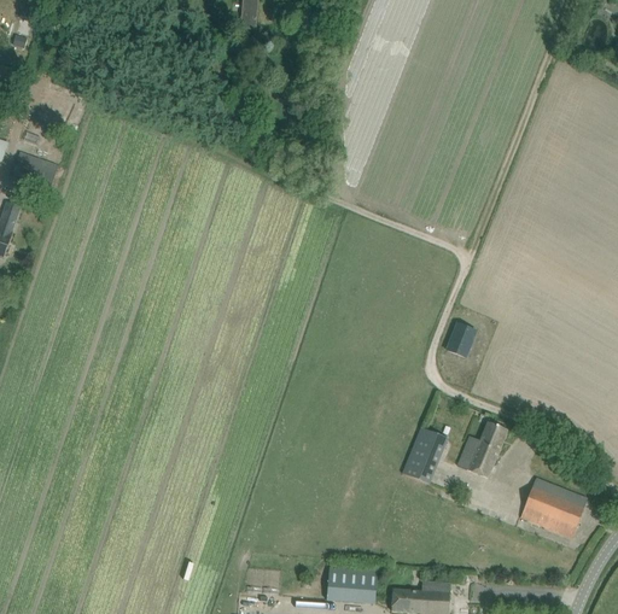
[(255,27),(257,0),(244,0),(242,25),(255,27)]
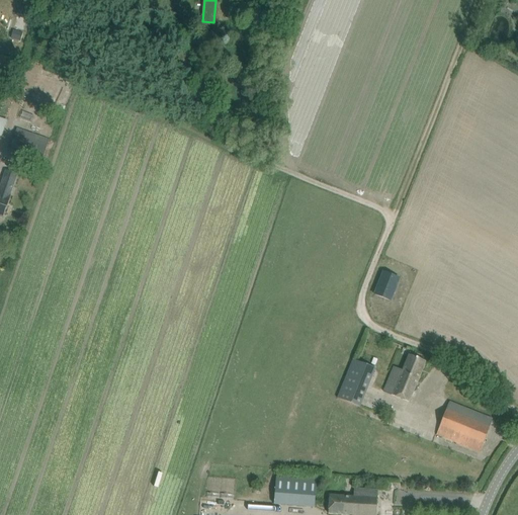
[(22,30),(13,28),(10,36),(20,39),(22,30)]
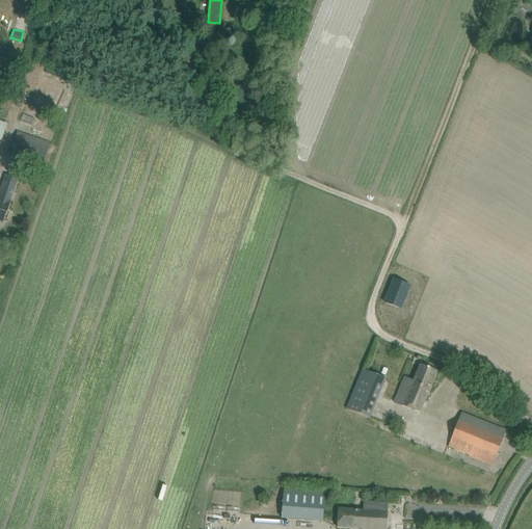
[(45,75),(40,93),(64,101),(71,84),(45,75)]
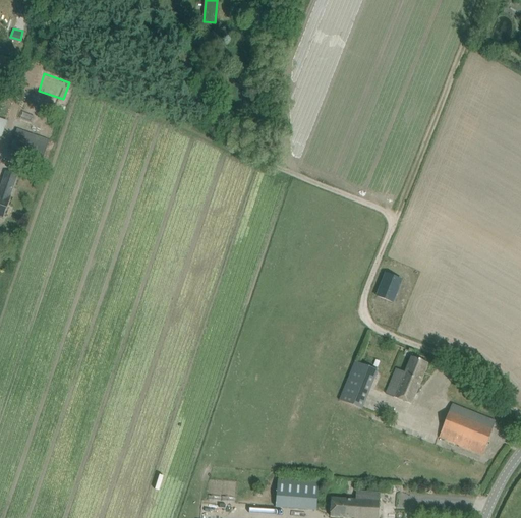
[(49,137),(16,126),(9,148),(42,159),(49,137)]
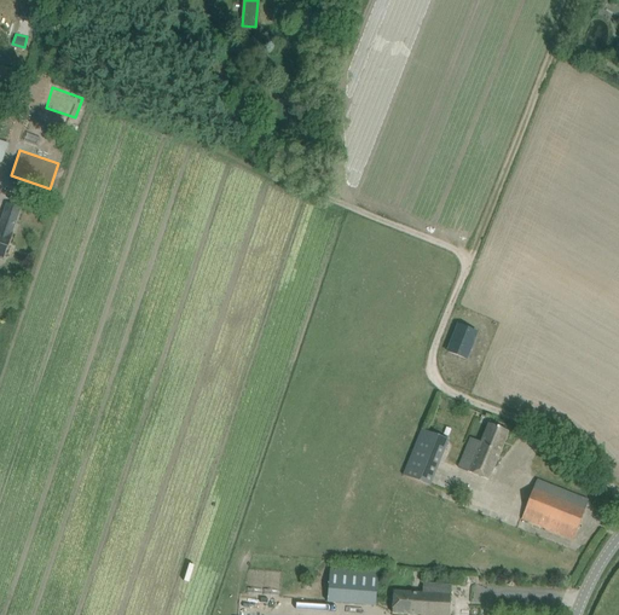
[(33,185),(30,192),(46,198),(48,191),(33,185)]
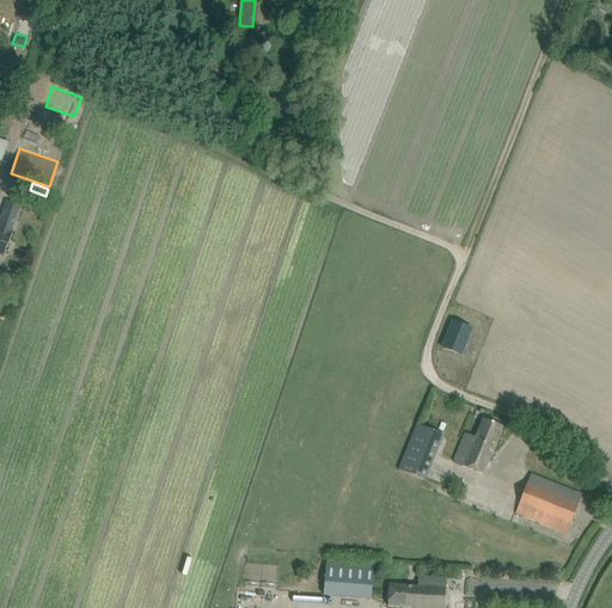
[(0,249),(4,251),(20,203),(7,198),(0,217),(0,249)]
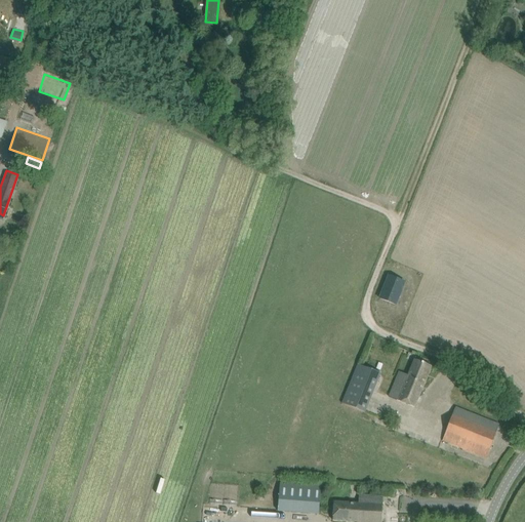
[(405,280),(389,273),(379,295),(396,303),(405,280)]
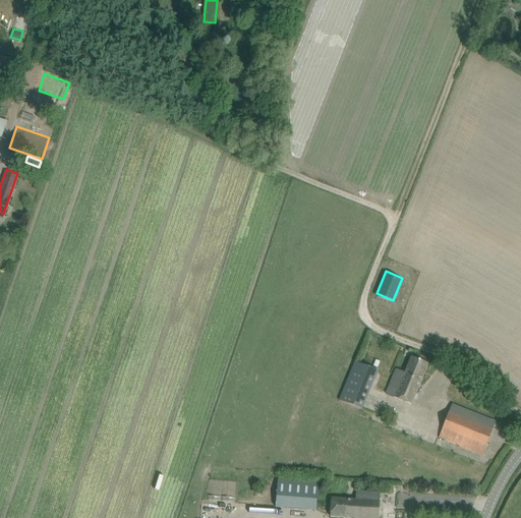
[(396,366),(386,391),(411,401),(427,361),(411,354),(405,369),(396,366)]
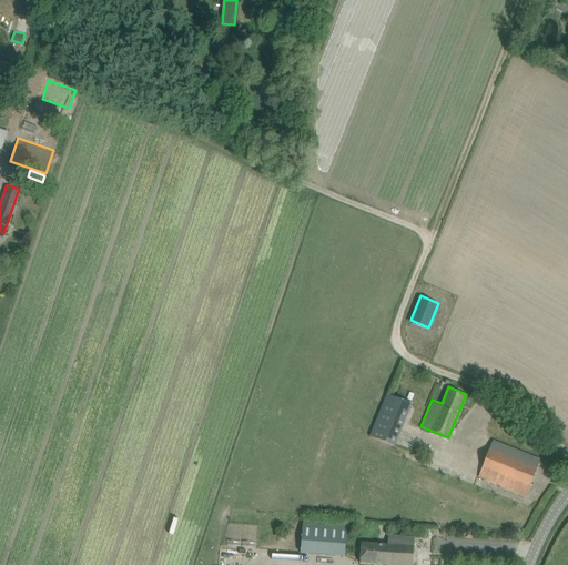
[(387,391),(383,401),(408,411),(412,401),(387,391)]
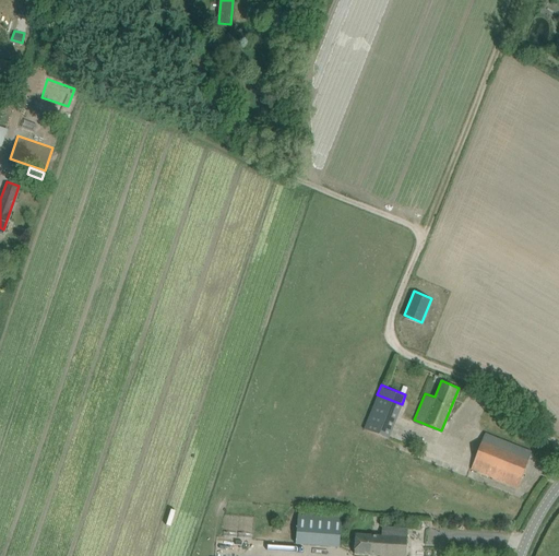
[(482,439),(471,466),(518,485),(528,458),(482,439)]
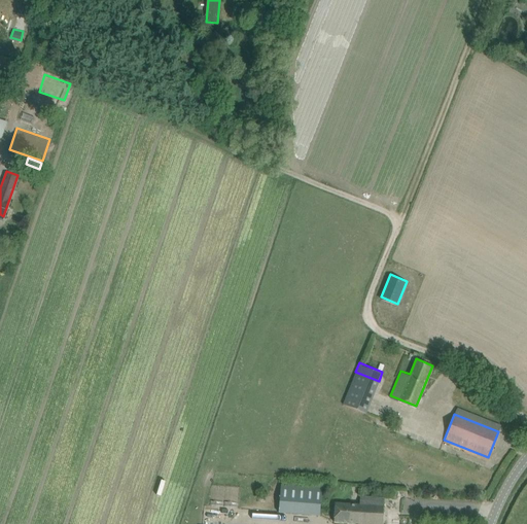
[(322,482),(280,479),(277,511),(320,514),(322,482)]
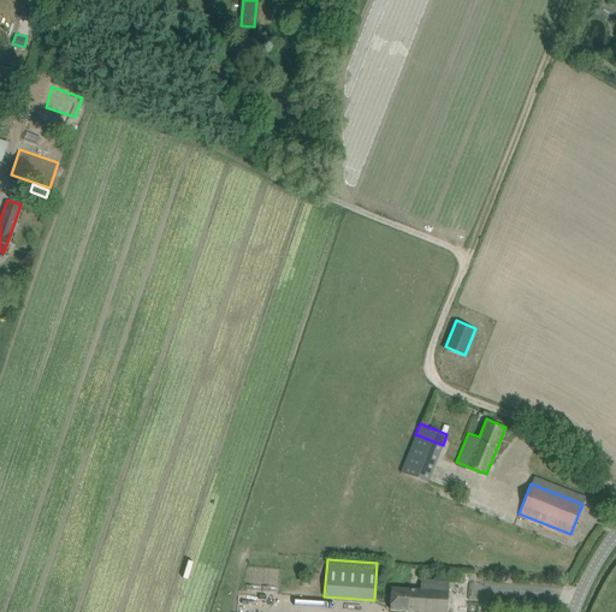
[(391,584),(390,607),(419,608),(419,611),(446,611),(449,580),(421,577),(420,587),(391,584)]
